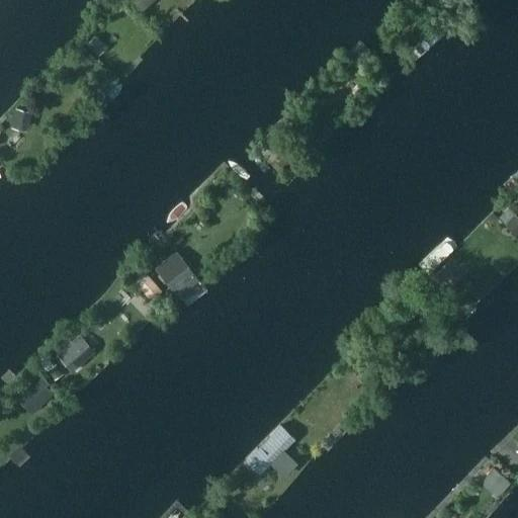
[(152,0),(131,0),(142,11),(153,1),(152,0)]
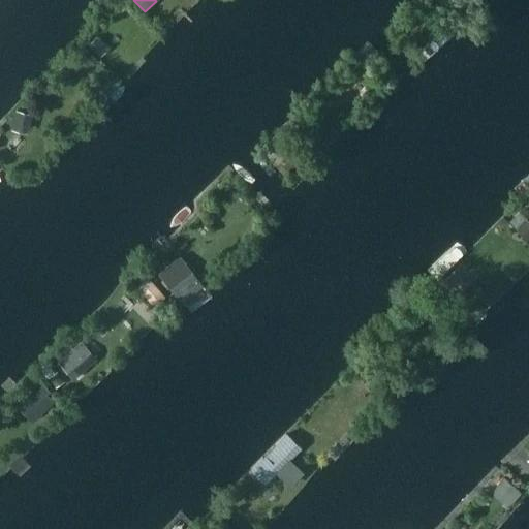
[(97,36),(89,44),(98,54),(106,44),(97,36)]
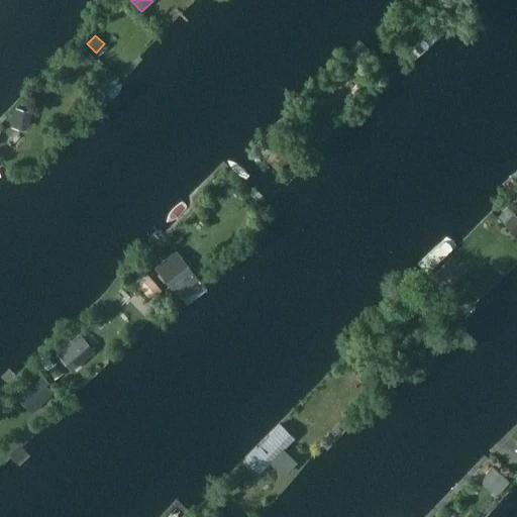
[(81,52),(72,61),(84,72),(93,62),(81,52)]
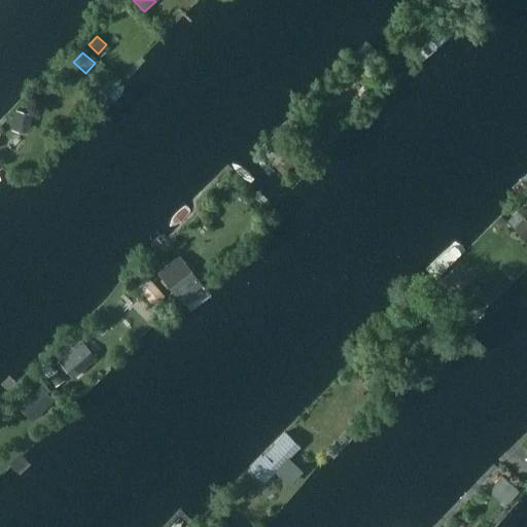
[(16,110),(11,130),(27,133),(32,114),(16,110)]
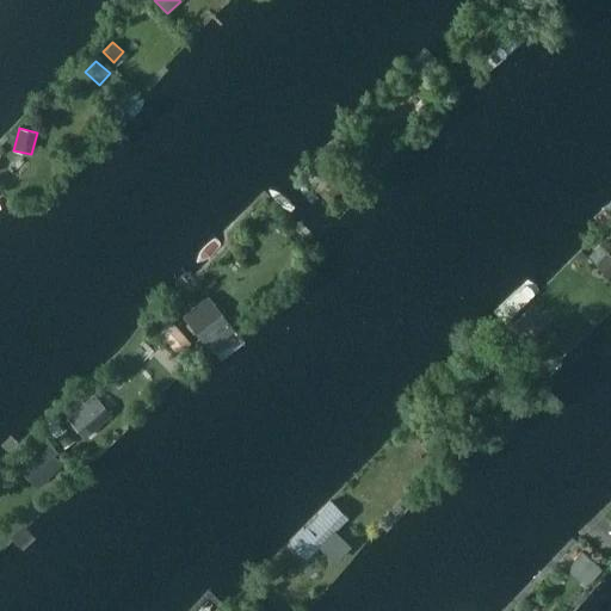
[(320,164),(313,173),(322,180),(329,171),(320,164)]
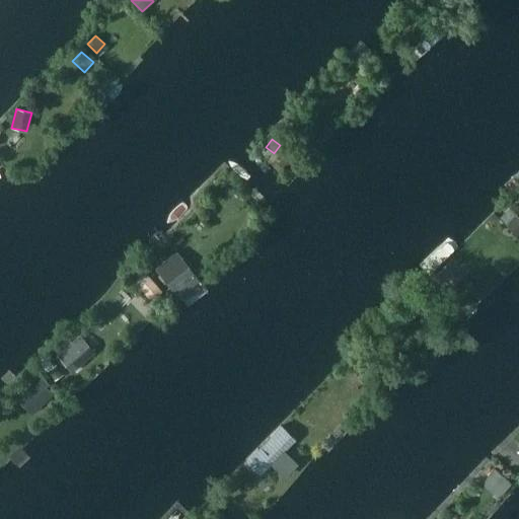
[(286,150),(278,160),(288,169),(297,159),(286,150)]
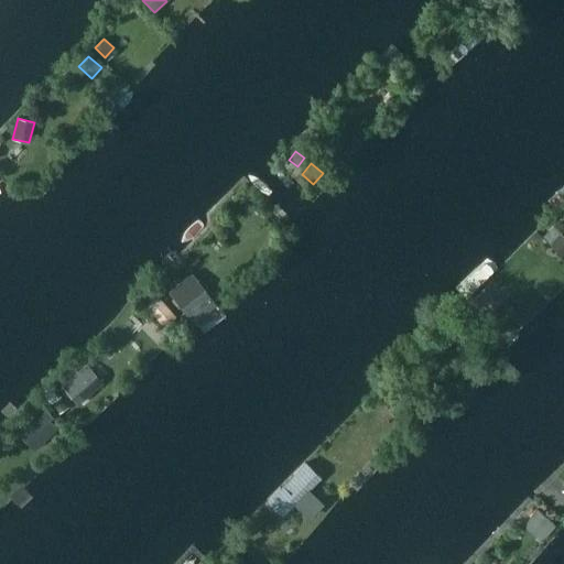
[(563,238),(553,227),(543,236),(562,256),(563,252),(563,238)]
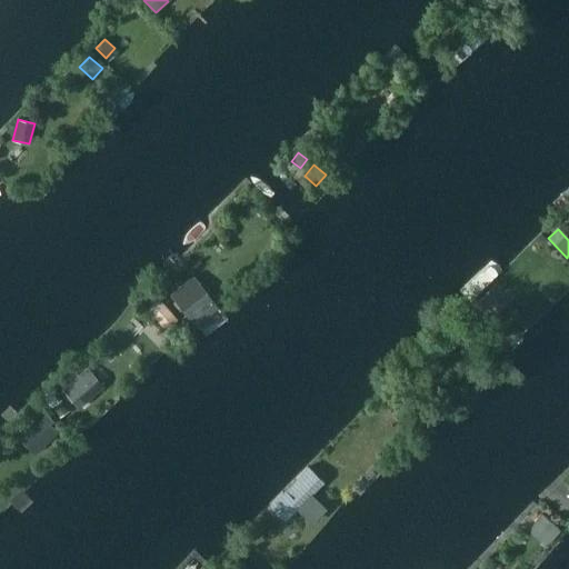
[(192,278),(171,295),(191,321),(213,305),(192,278)]
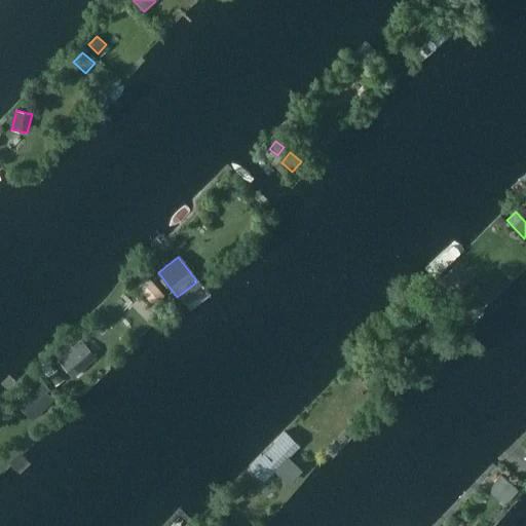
[(447,273),(439,282),(453,297),(462,288),(447,273)]
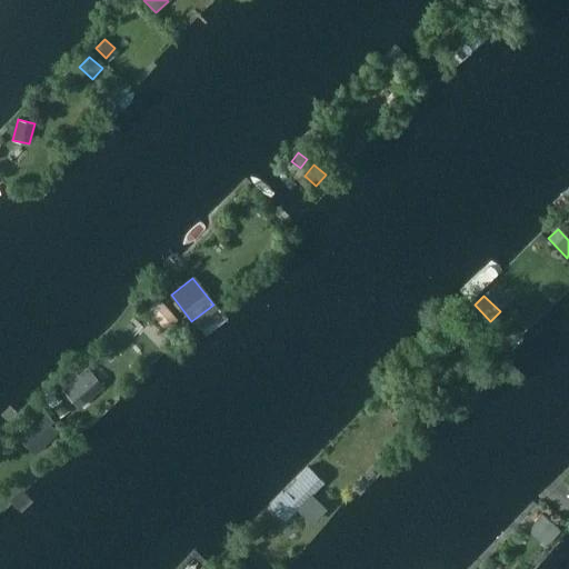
[(159,300),(149,309),(166,328),(176,319),(159,300)]
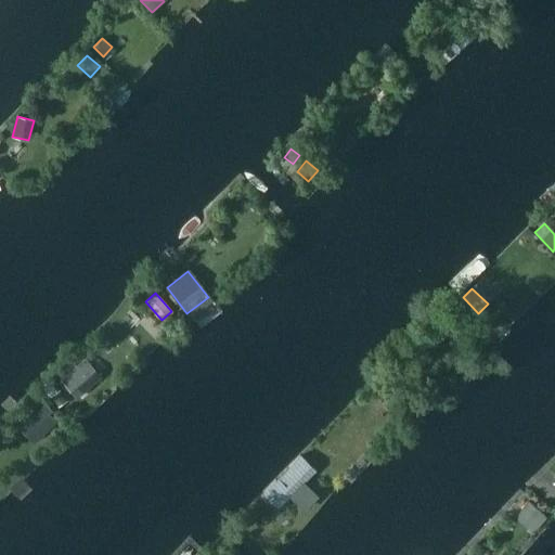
[(84,361),(61,382),(76,398),(99,377),(84,361)]
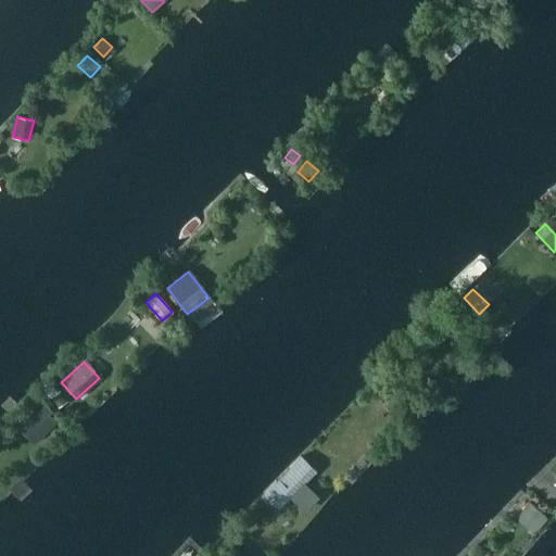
[(60,391),(51,397),(59,407),(66,401),(60,391)]
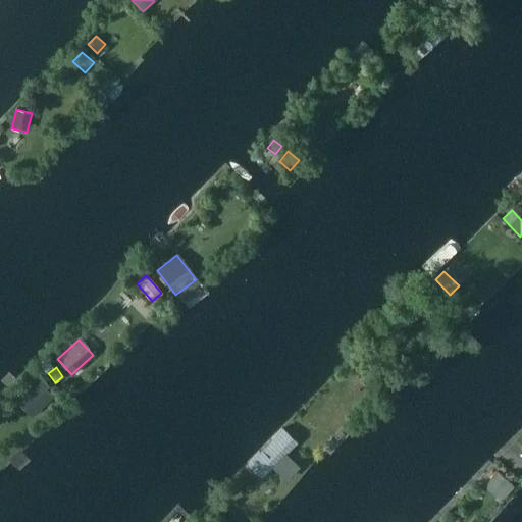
[(42,377),(23,396),(38,410),(52,396),(45,388),(49,385),(42,377)]
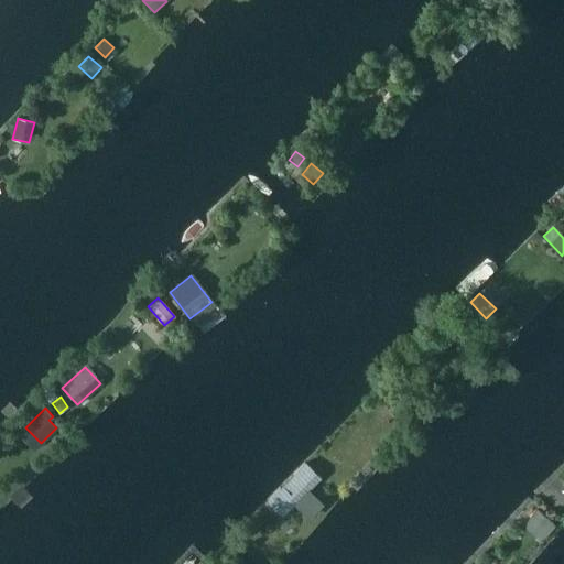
[(407,411),(400,416),(405,423),(412,416),(407,411)]
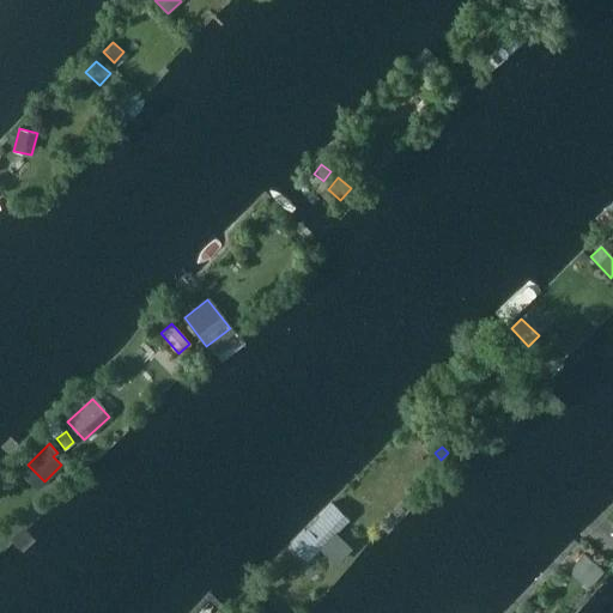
[(332,502),(290,544),(308,562),(350,520),(332,502)]
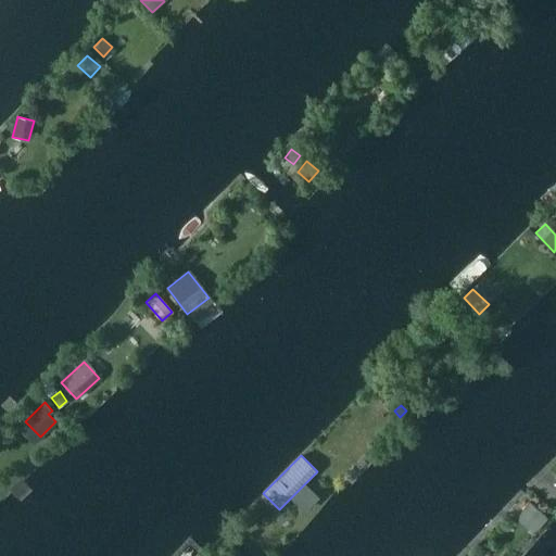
[(530,502),(519,514),(538,529),(548,517),(530,502)]
